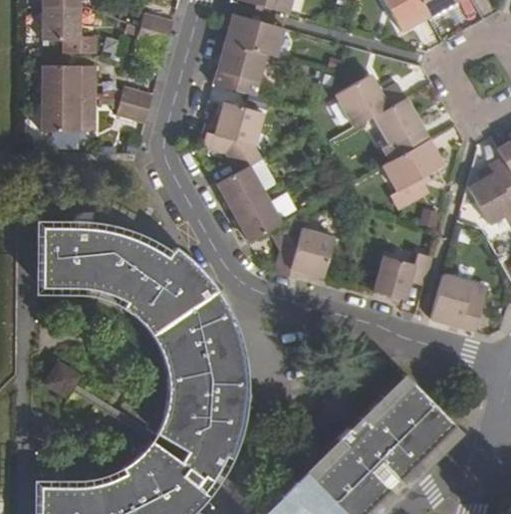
[(239,0),(290,14),(293,0),(239,0)]
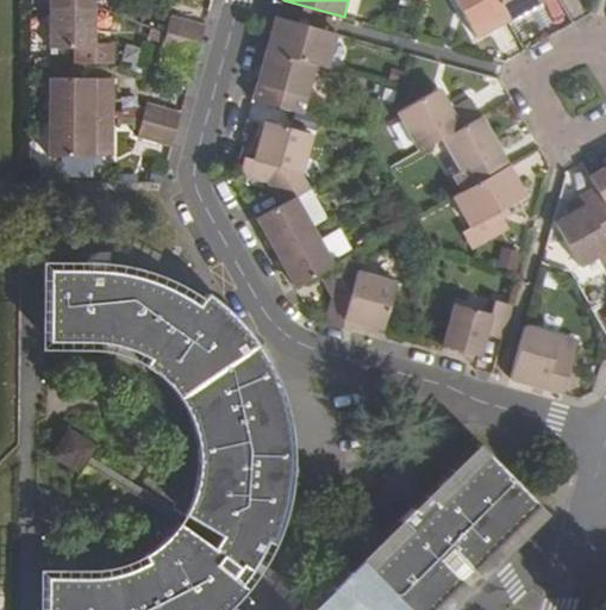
[(457,0),(479,38),(510,22),(498,0),(457,0)]
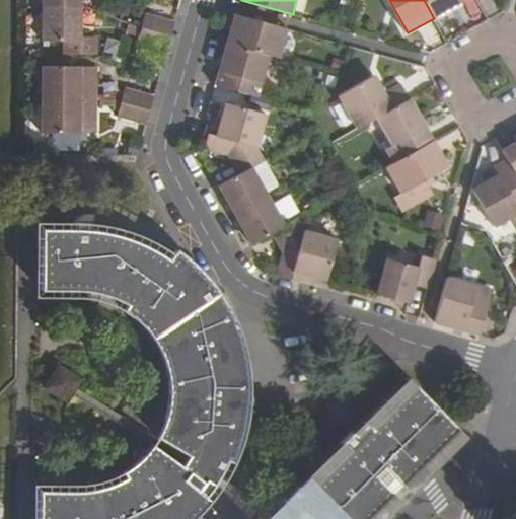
[(424,0),(434,18),(466,0),(424,0)]
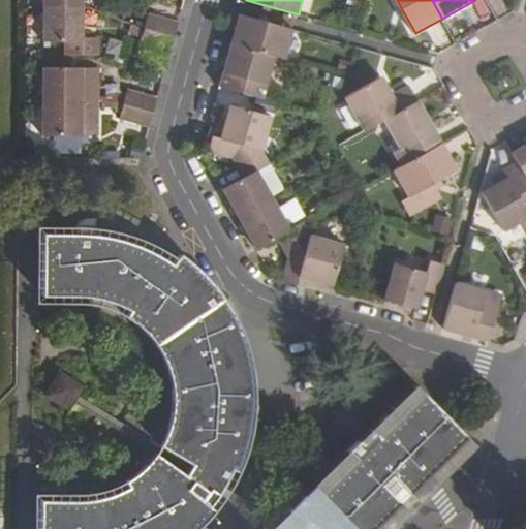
[(84,38),(84,8),(45,7),(45,42),(66,42),(66,55),(94,56),(99,56),(99,38),(84,38)]
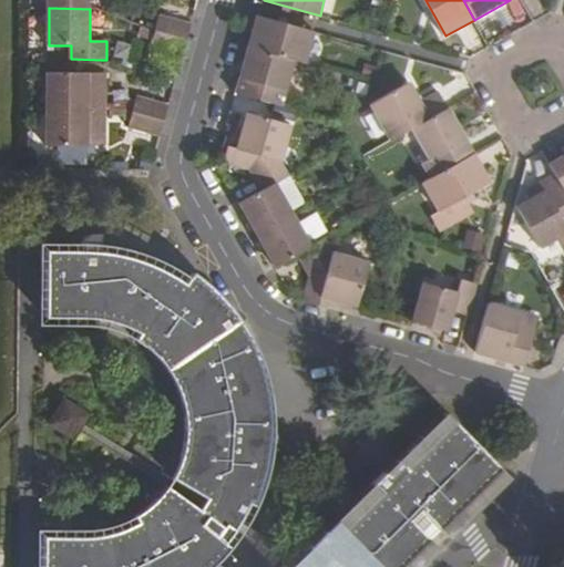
[(157,31),(190,40),(193,24),(161,16),(157,31)]
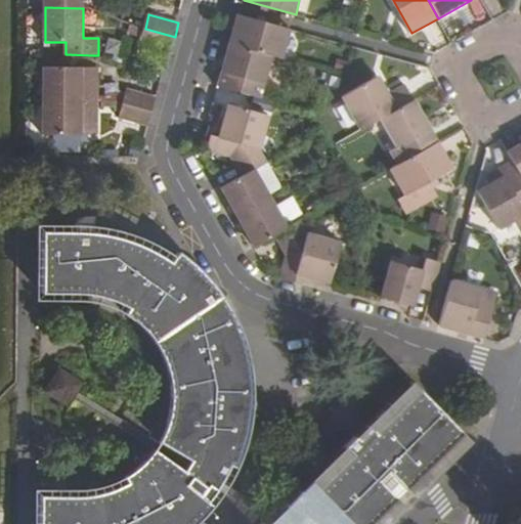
[(239,14),(231,44),(284,58),(292,29),(239,14)]
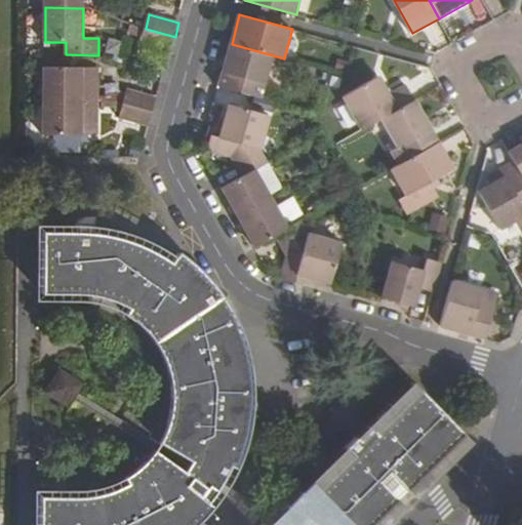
[(142,43),(171,51),(175,37),(146,29),(142,43)]
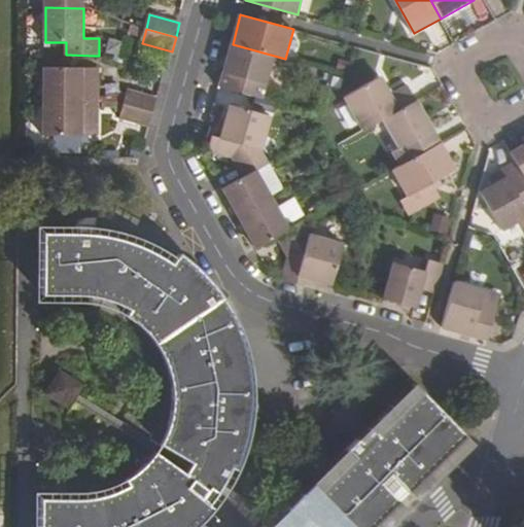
[(172,51),(142,43),(135,66),(165,75),(172,51)]
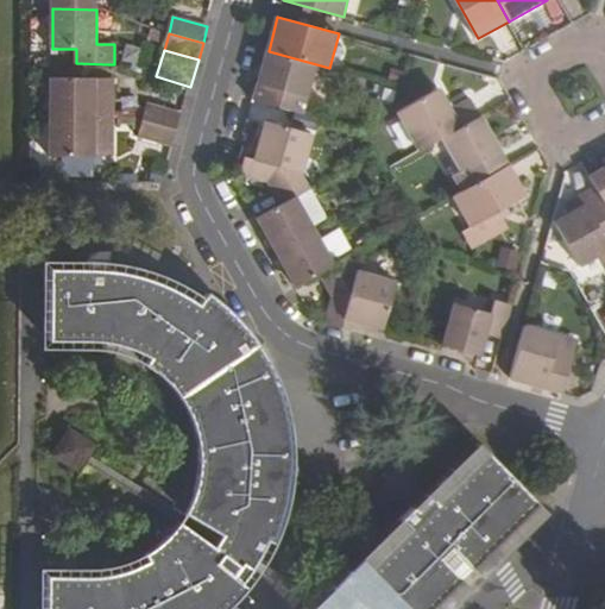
[(269,51),(259,85),(275,88),(270,105),(304,114),(317,66),(269,51)]
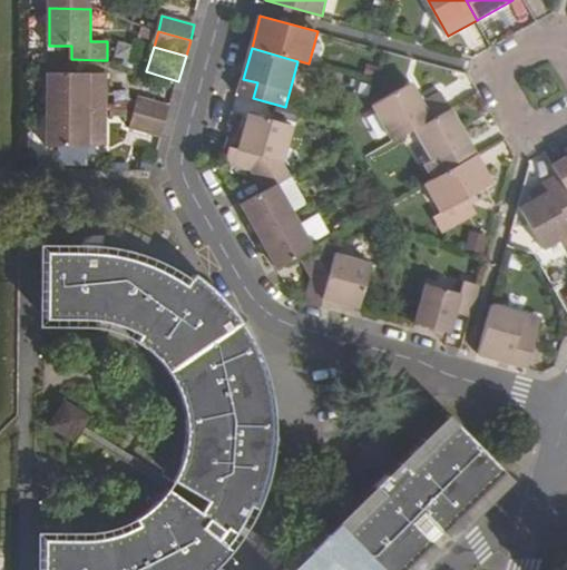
[(48,109),(89,110),(90,90),(90,74),(48,74),(48,109)]
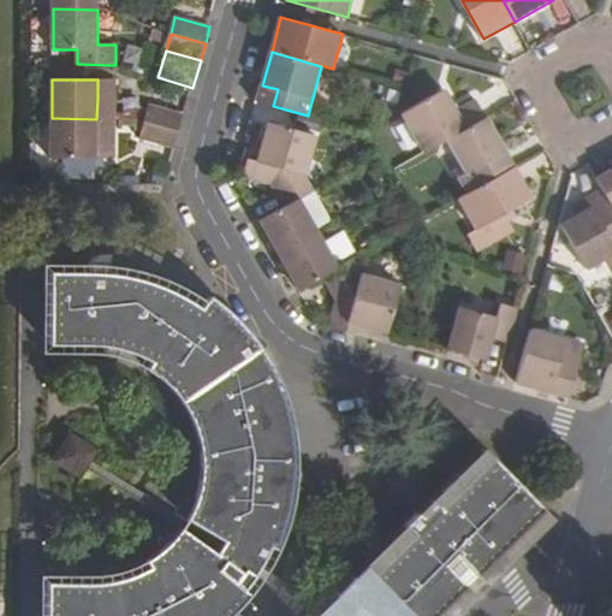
[(97,98),(114,98),(114,80),(97,80),(97,98)]
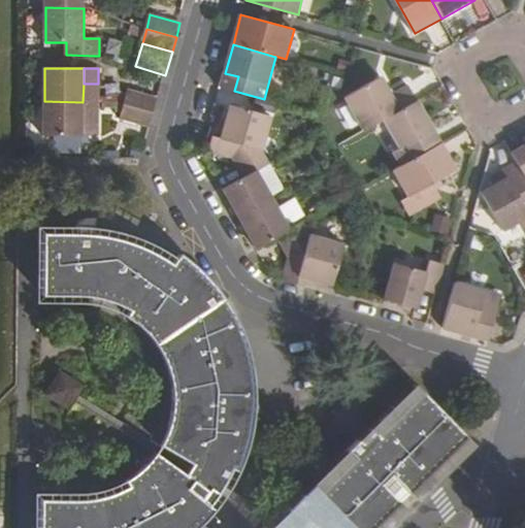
[(332,87),(345,90),(348,76),(336,73),(332,87)]
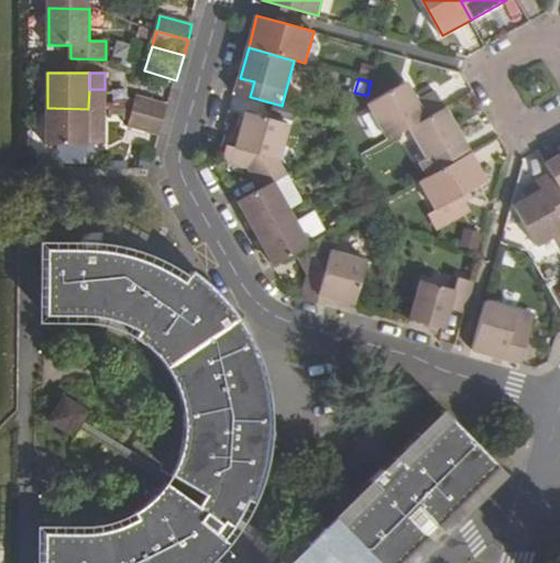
[(413,125),(448,106),(439,90),(420,100),(409,81),(371,103),(392,139),(413,125)]
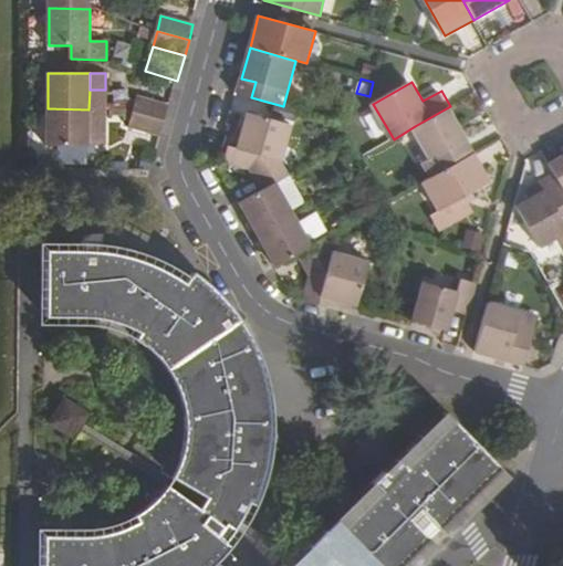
[(89,109),(104,109),(105,90),(90,90),(89,109)]
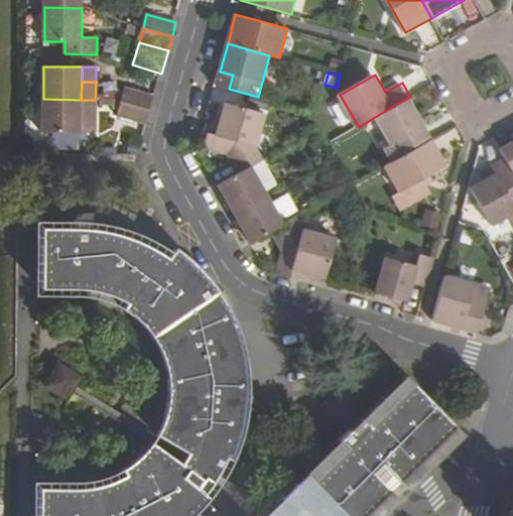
[(122,102),(151,110),(155,96),(126,88),(122,102)]
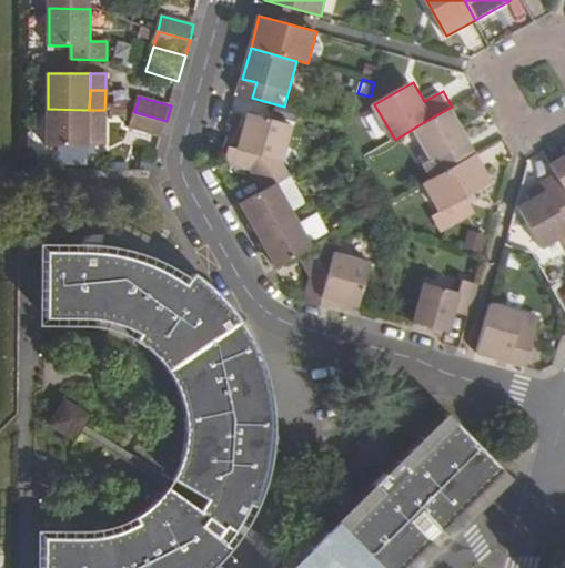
[(450,168),(478,151),(452,107),(416,127),(435,158),(442,154),(450,168)]
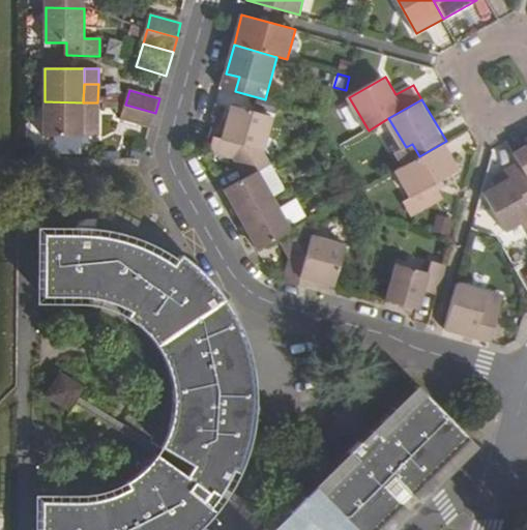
[(57,136),(83,137),(83,102),(45,101),(45,136),(57,136)]
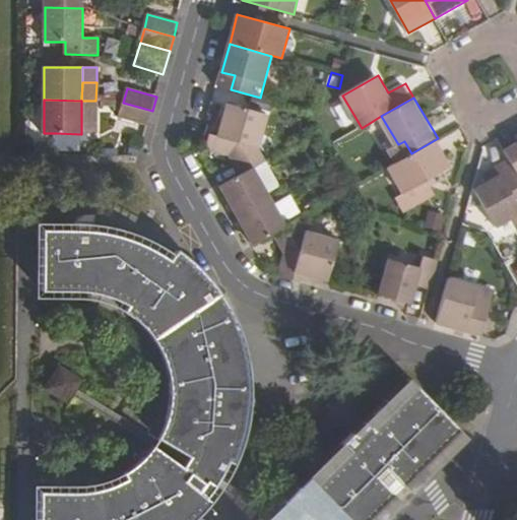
[(81,134),(95,134),(95,101),(81,101),(81,134)]
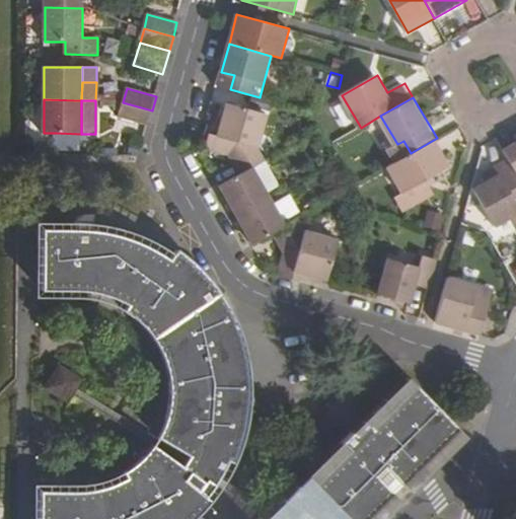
[(120,117),(148,125),(152,110),(123,102),(120,117)]
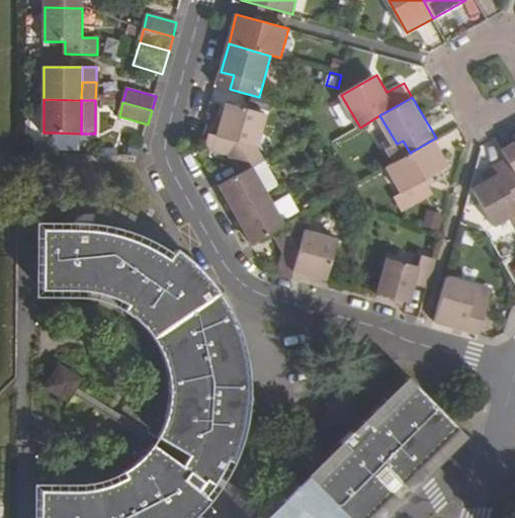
[(235,156),(239,142),(258,148),(267,115),(227,104),(221,126),(218,136),(209,134),(205,148),(235,156)]
